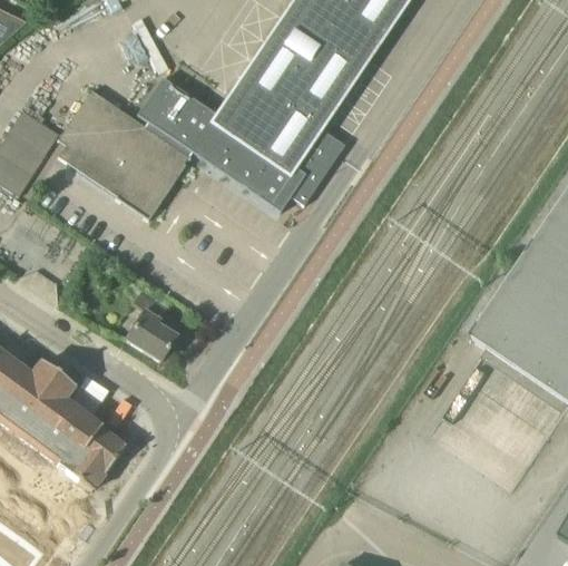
[(305,205),(346,145),(323,129),(410,0),(294,0),(218,114),(164,78),(138,115),(149,123),(147,126),(92,90),(59,140),(67,146),(59,157),(118,196),(117,198),(150,221),(187,165),(186,164),(189,158),(192,159),(193,158),(191,157),(194,153),(282,213),(285,207),(283,206),(290,195),(305,205)]
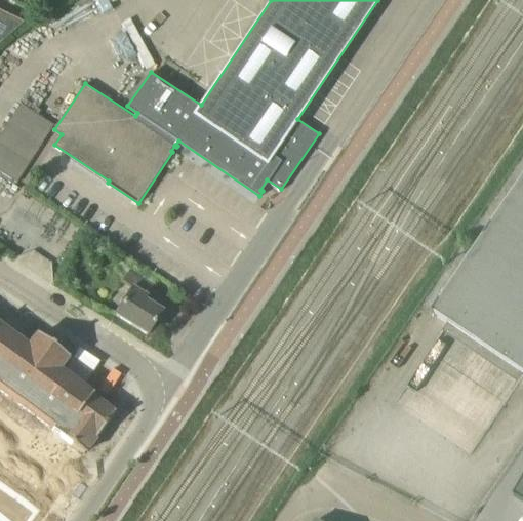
[(0,7),(0,38),(3,40),(26,21),(0,7)]
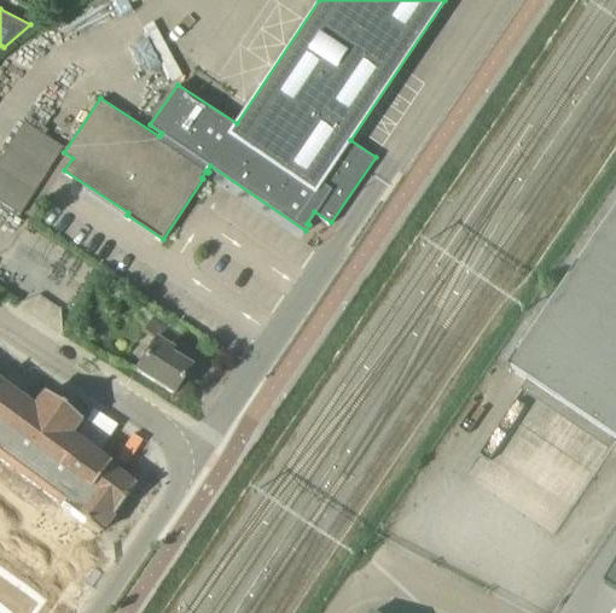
[(615,214),(512,367),(615,437),(615,214)]
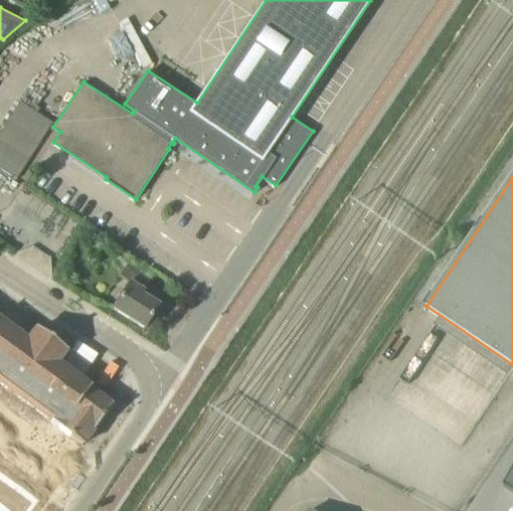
[(152,280),(128,264),(122,275),(132,281),(116,307),(147,327),(161,303),(159,302),(144,293),(152,280)]
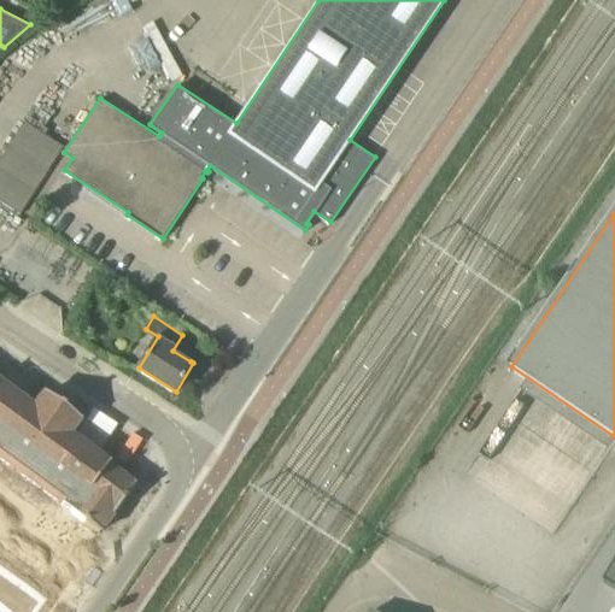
[(63,502),(87,519),(101,530),(136,483),(110,464),(111,463),(70,433),(82,417),(47,392),(35,407),(0,381),(0,454),(39,483),(63,502)]
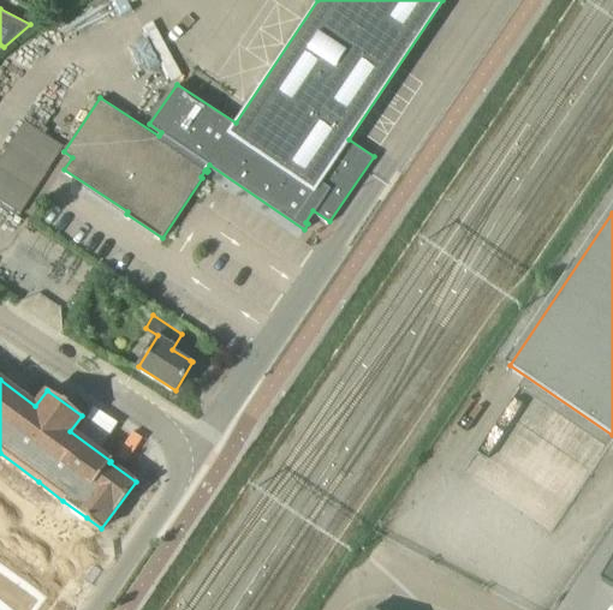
[(0,609),(36,609),(51,592),(0,554),(0,609)]
